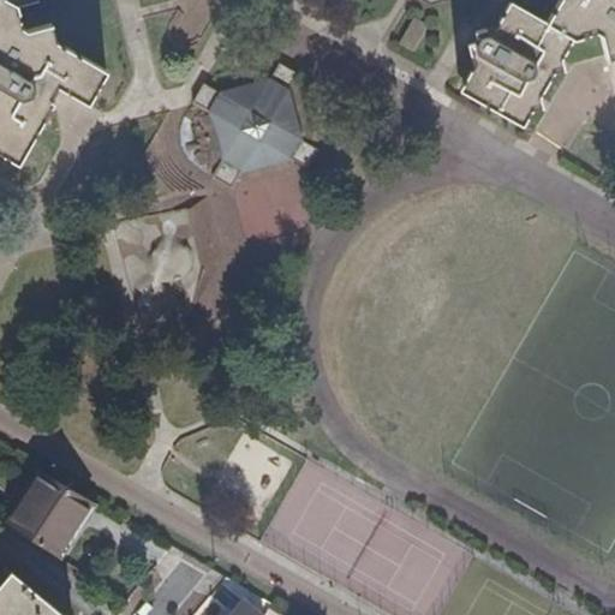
[(605,57),(614,54),(614,0),(0,0),(0,150),(18,162),(54,101),(51,99),(58,85),(88,102),(107,70),(57,40),(52,23),(29,30),(25,29),(18,6),(37,0),(556,0),(544,22),(508,0),(495,23),(475,29),(477,36),(475,41),(467,41),(472,63),(458,87),(520,123),(530,107),(539,105),(537,94),(551,70),(561,69),(559,57),(571,37),(593,30),(598,33),(605,57)]
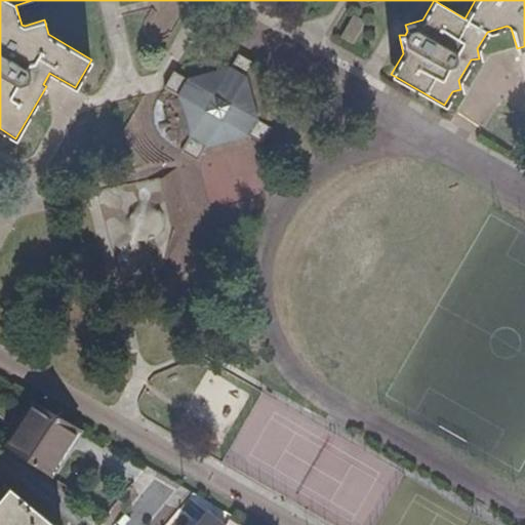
[(182,95),(193,135),(185,150),(200,159),(209,144),(249,134),(265,143),(274,127),(258,118),(247,79),(256,63),(241,53),(232,69),(192,79),(177,70),(167,86),(182,95)]
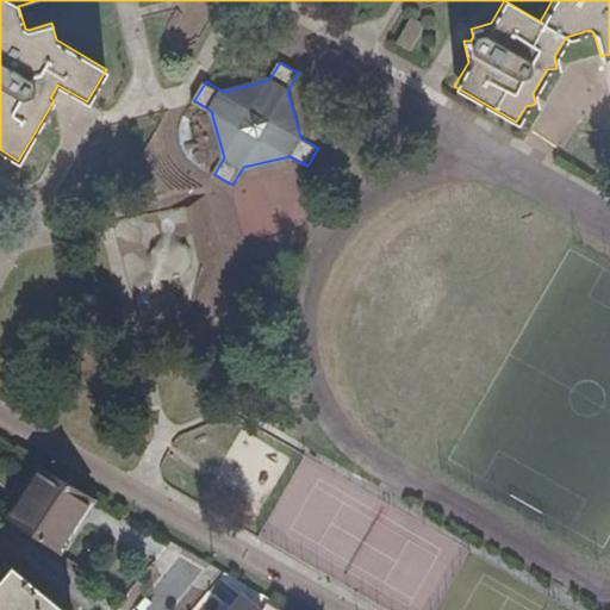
[(56,549),(92,496),(42,467),(8,518),(56,549)]
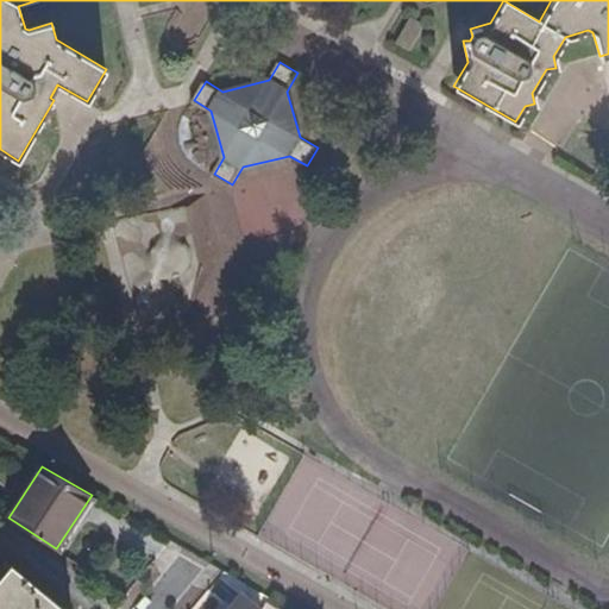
[(0,608),(83,608),(85,608),(27,559),(0,590),(0,608)]
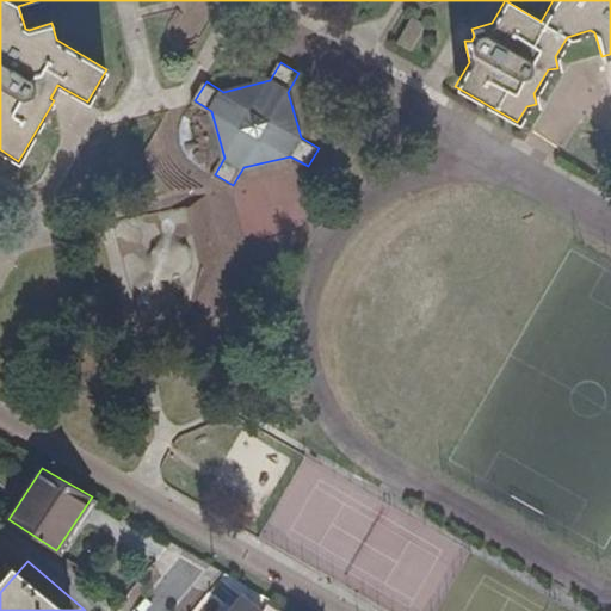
[(260,610),(244,598),(232,610),(260,610)]
